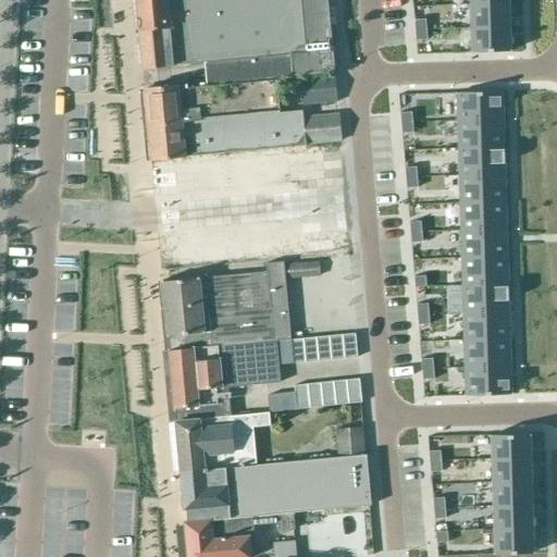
[(135,0),(136,9),(144,70),(215,63),(217,84),(333,74),(326,0),(135,0)]
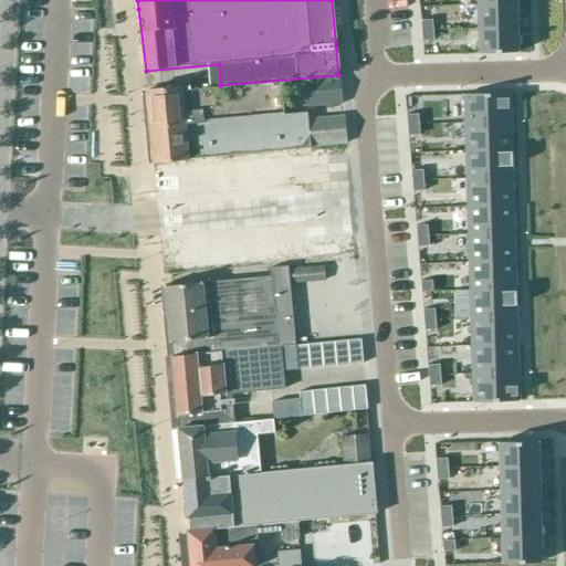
[(517,3),(479,4),(480,29),(519,28),(517,3)]
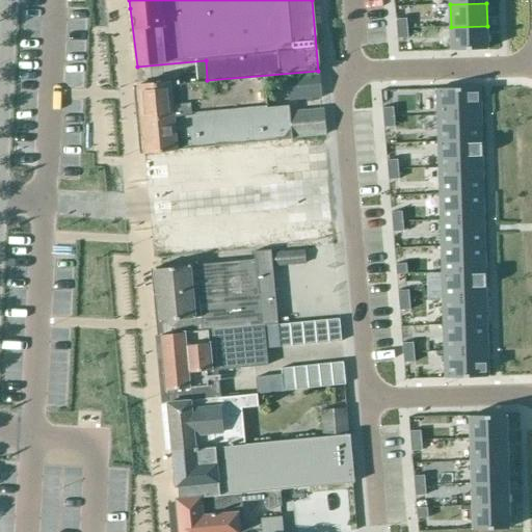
[(406,18),(396,19),(396,29),(406,28),(406,18)]
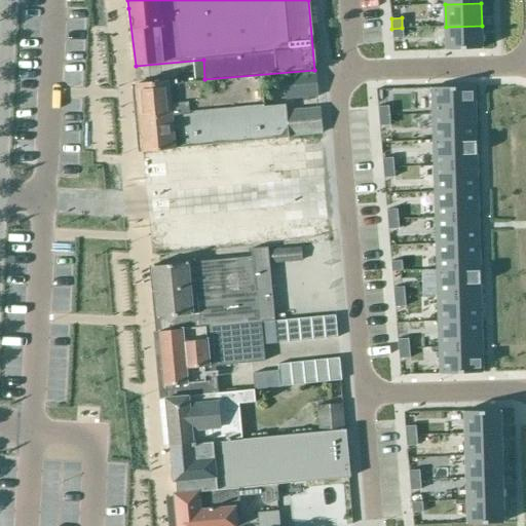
[(482,26),(446,27),(446,49),(482,48),(482,26)]
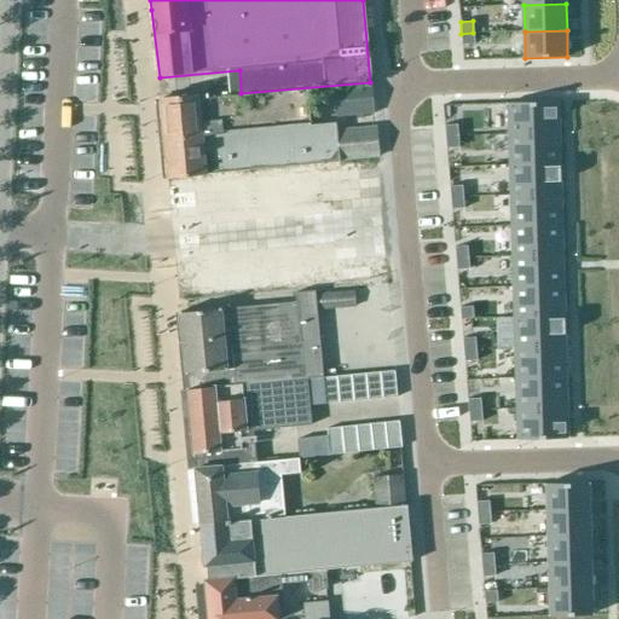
[(473,33),(461,34),(462,45),(474,44),(473,33)]
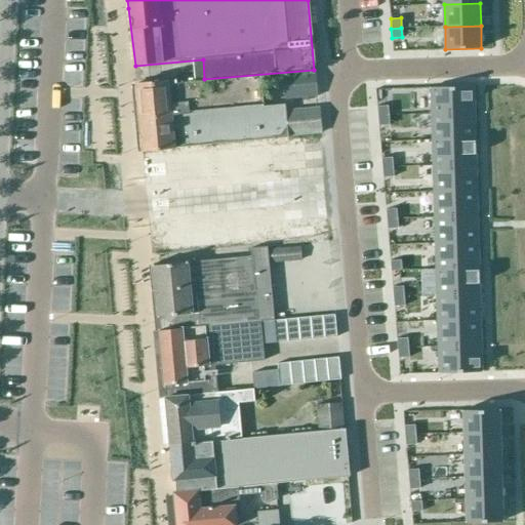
[(316,97),(313,72),(281,75),(283,101),(316,97)]
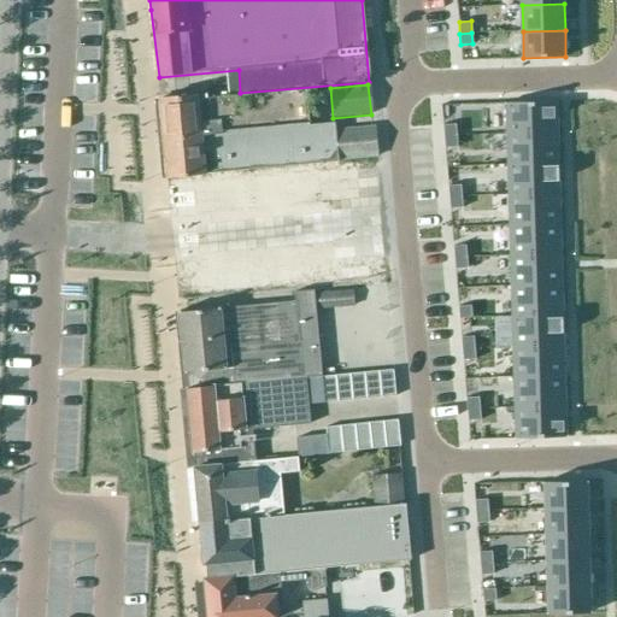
[(159,99),(163,141),(319,128),(319,125),(307,127),(304,88),(240,93),(210,95),(210,94),(159,99)]
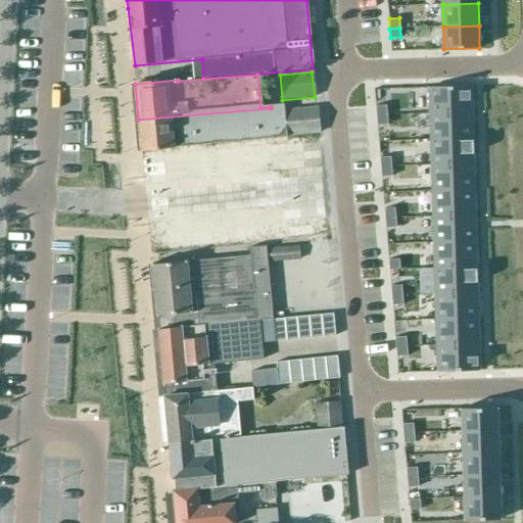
[(472,86),(429,87),(429,113),(472,112),(472,86)]
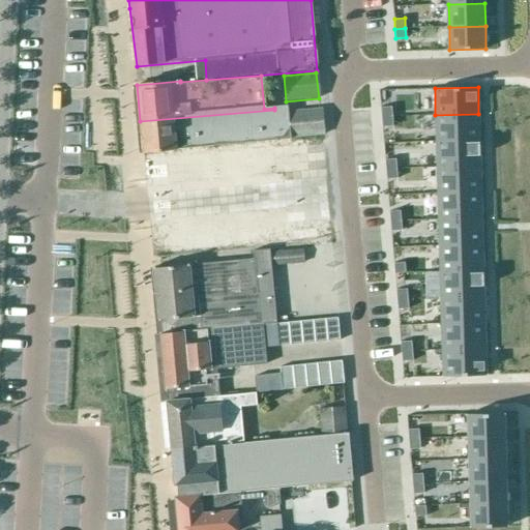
[(391,107),(381,107),(381,117),(391,116),(391,107)]
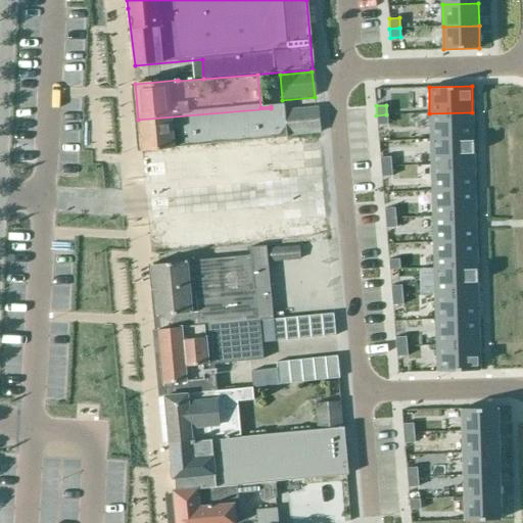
[(271,108),(138,120),(141,153),(211,147),(210,144),(318,134),(316,108),(272,112),(271,108)]
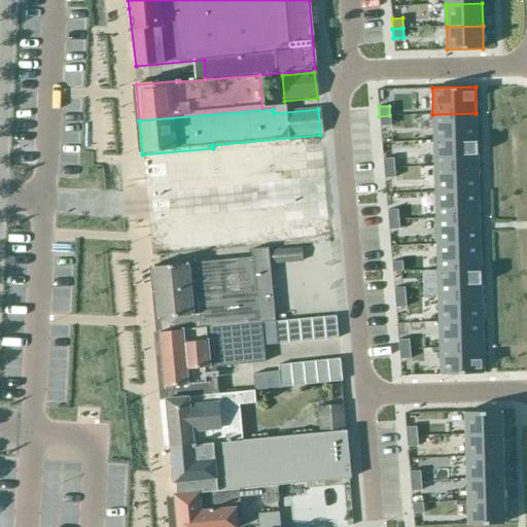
[(476,113),(432,114),(433,141),(477,139),(476,113)]
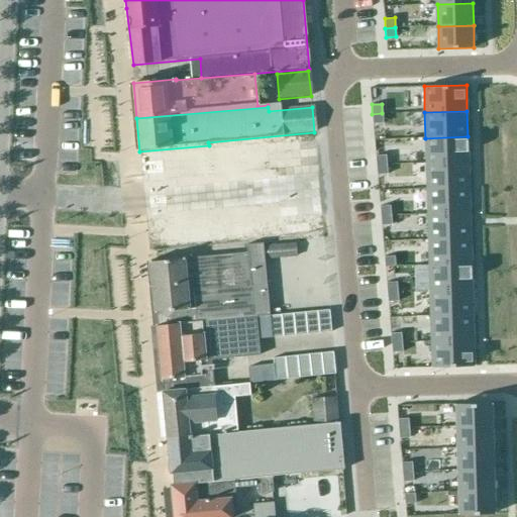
[(382,113),(372,114),(373,124),(383,123),(382,113)]
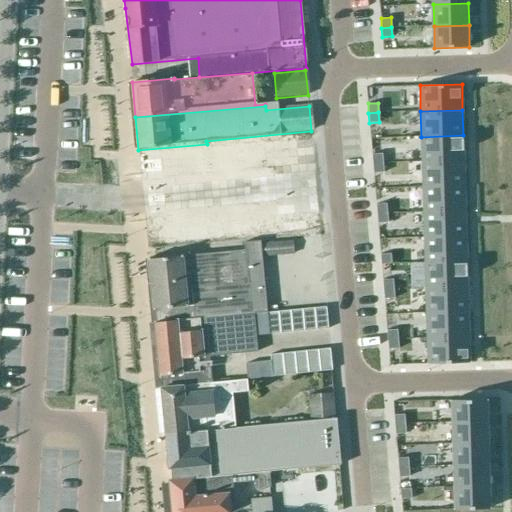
[(463,135),(421,137),(422,162),(464,161),(463,135)]
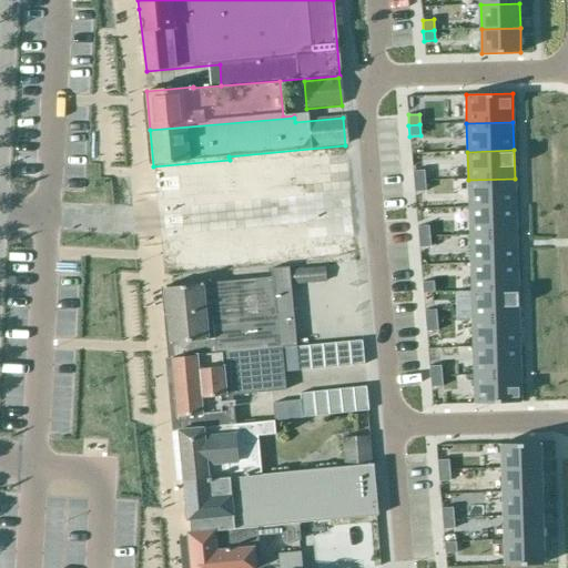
[(384,159),(385,182),(408,181),(407,158),(384,159)]
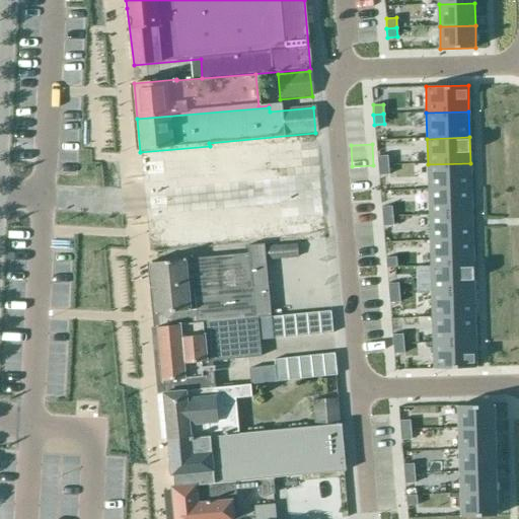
[(412,159),(412,145),(391,145),(391,158),(412,159)]
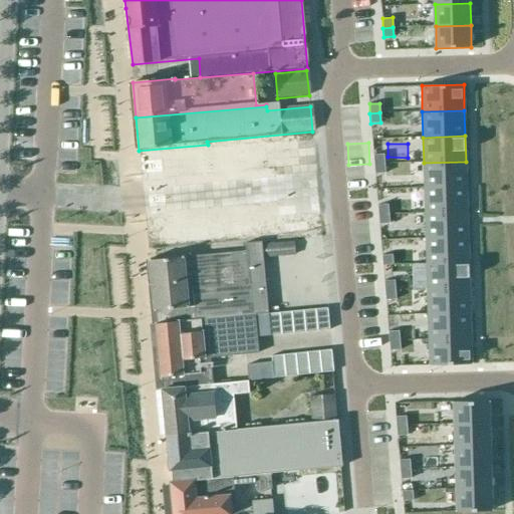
[(383,155),(374,155),(374,165),(384,164),(383,155)]
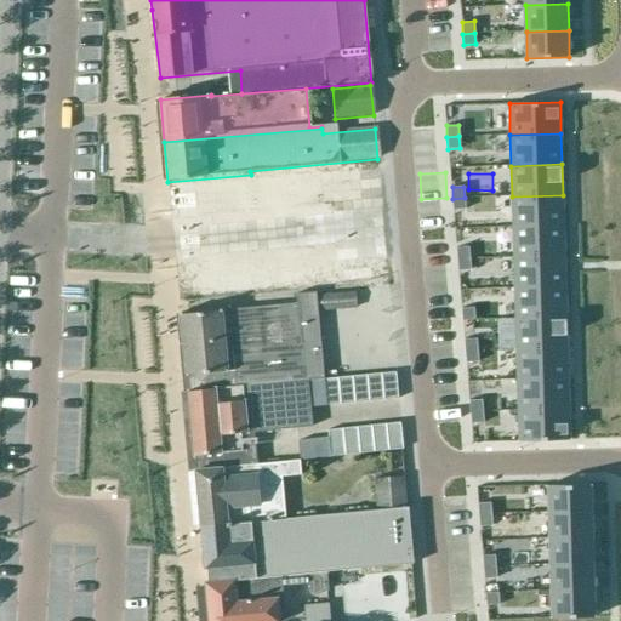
[(563,195),(512,197),(512,227),(564,226),(563,195)]
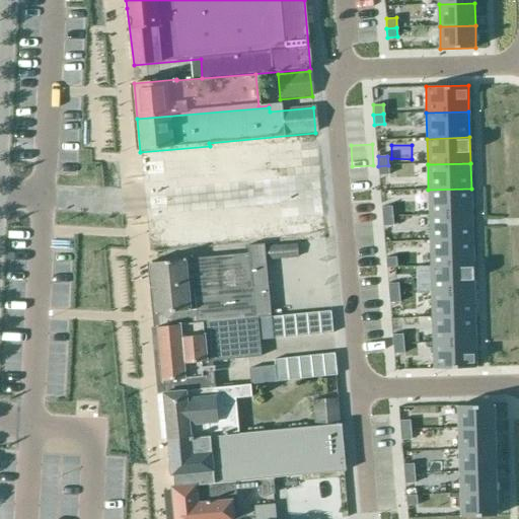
[(388,165),(378,166),(379,175),(389,175),(388,165)]
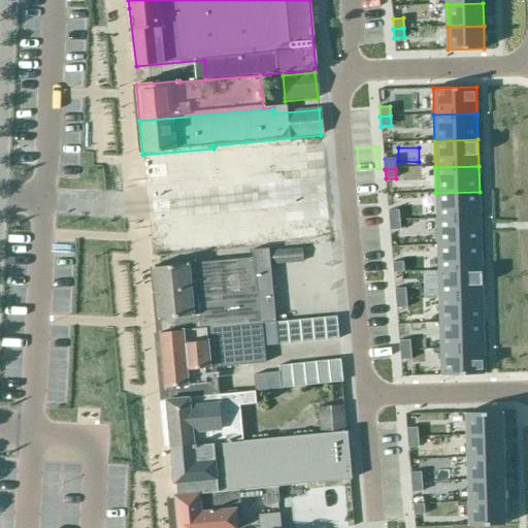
[(480,192),(435,193),(436,219),(480,218),(480,192)]
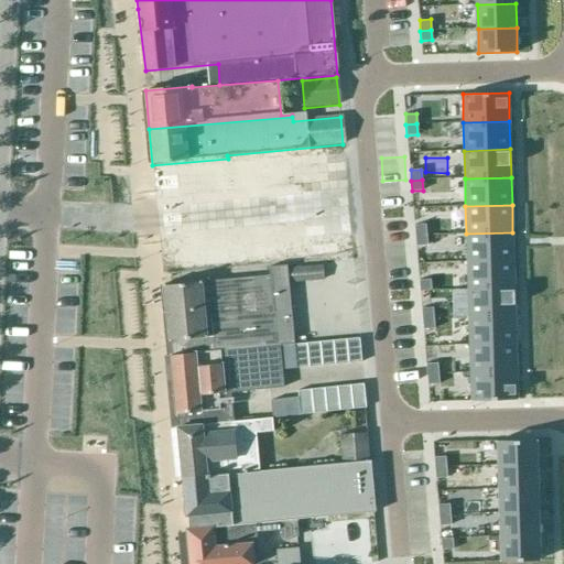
[(425,225),(414,225),(415,236),(426,235),(425,225)]
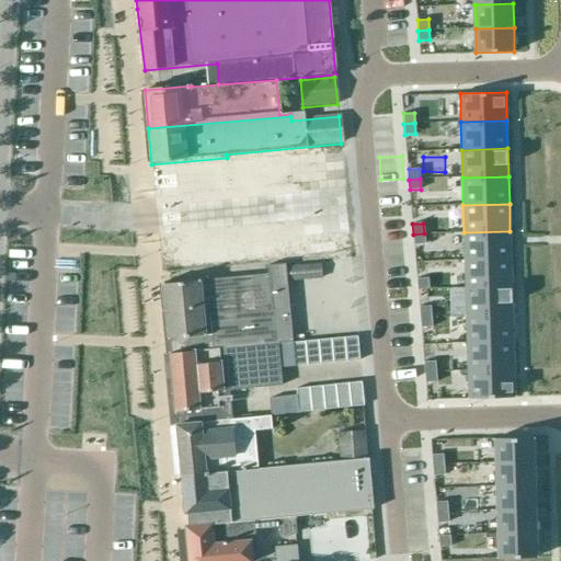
[(510,231),(464,232),(465,260),(511,259),(510,231)]
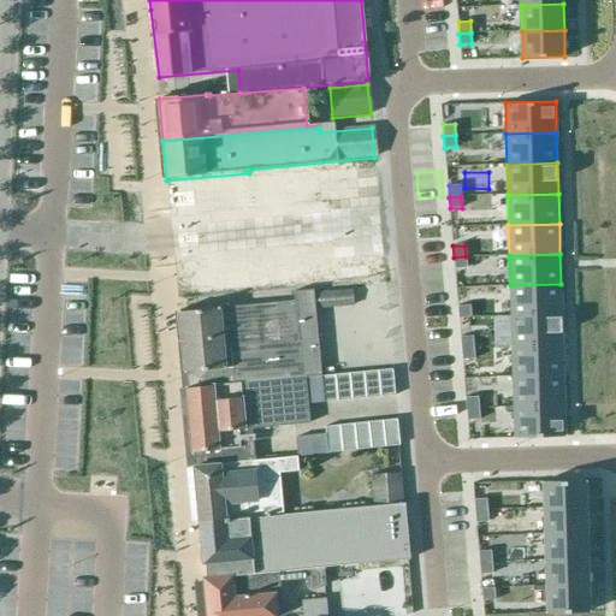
[(466,256),(454,258),(455,268),(467,268),(466,256)]
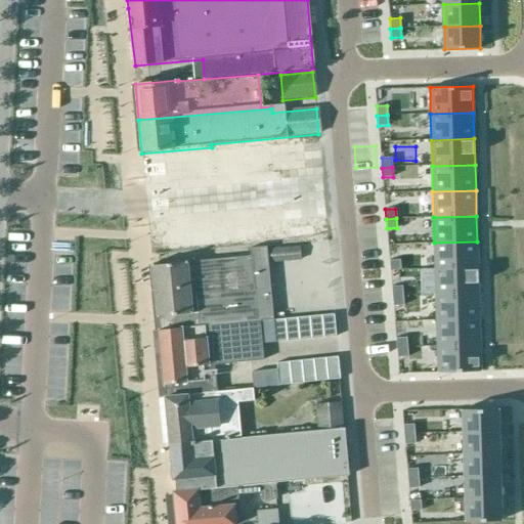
[(477,242),(434,243),(435,269),(478,267),(477,242)]
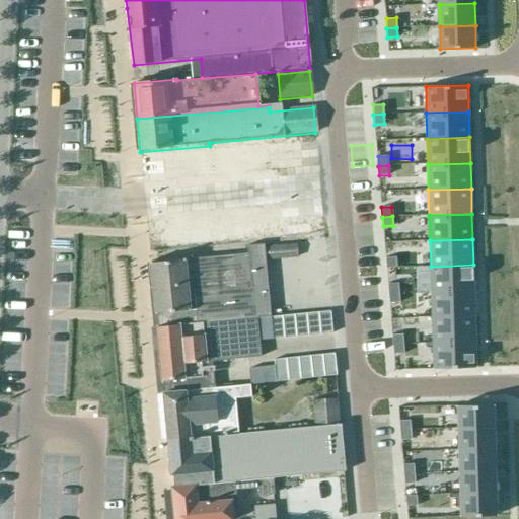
[(197,324),(255,319),(269,318),(264,261),(298,257),(297,243),(263,247),(263,245),(249,246),(249,251),(152,261),(152,260),(150,261),(155,315),(157,315),(159,329),(197,324)]
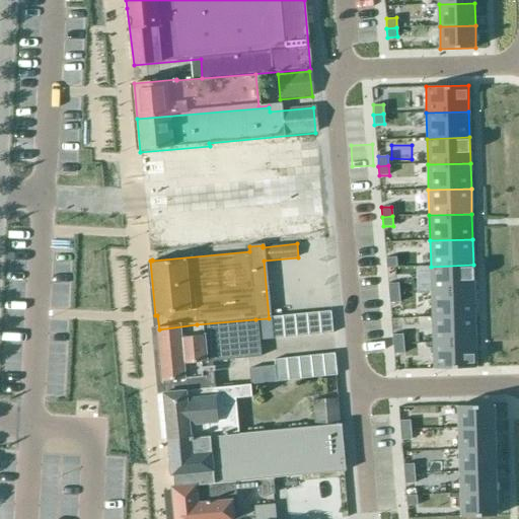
[(396,257),(386,257),(386,268),(396,267),(396,257)]
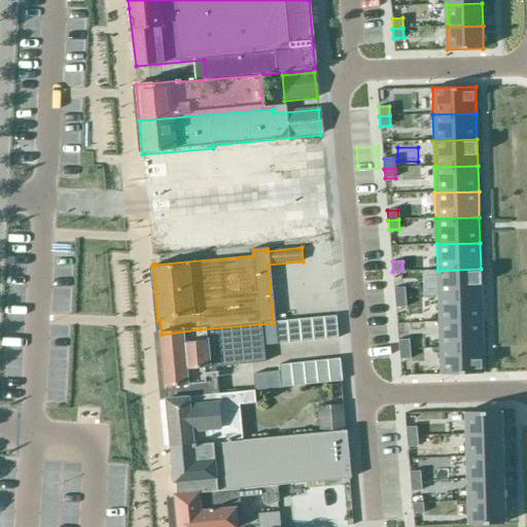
[(481,269),(437,271),(437,296),(482,294),(481,269)]
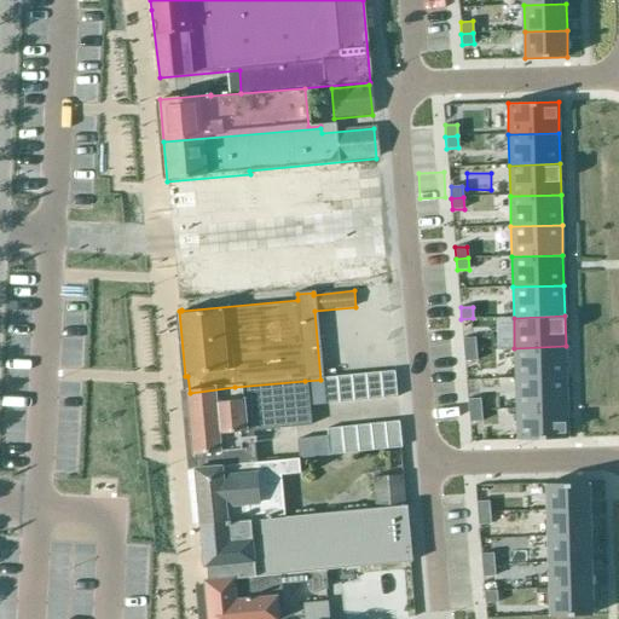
[(475,337),(463,339),(464,351),(476,350),(475,337)]
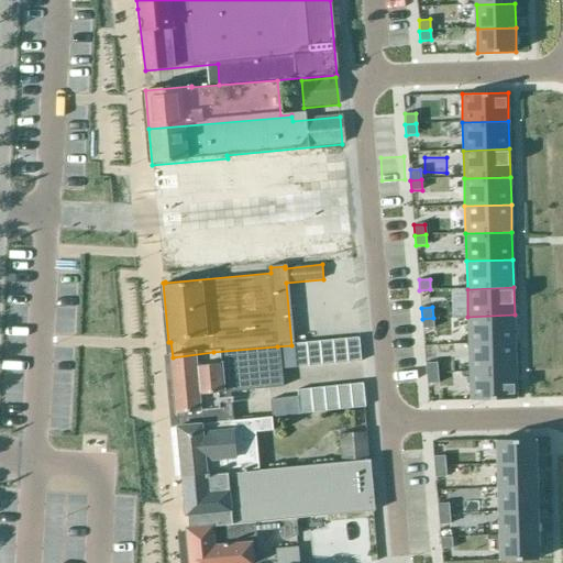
[(515,315),(467,317),(468,344),(515,343),(515,315)]
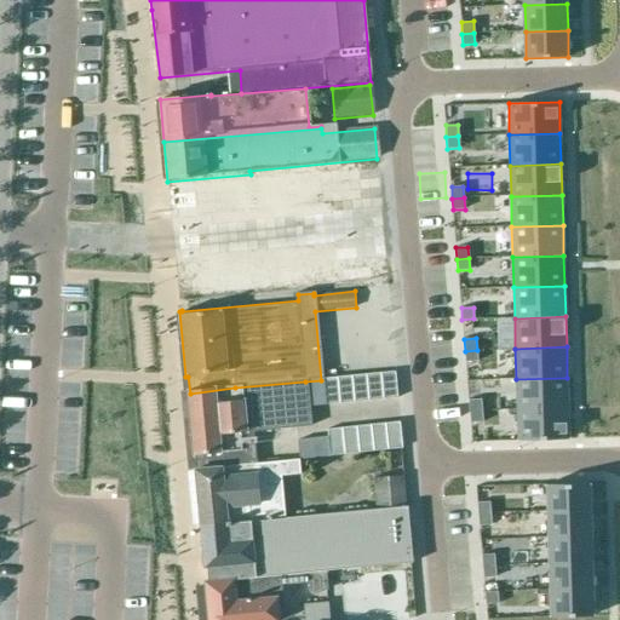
[(477,350),(465,351),(465,362),(477,361),(477,350)]
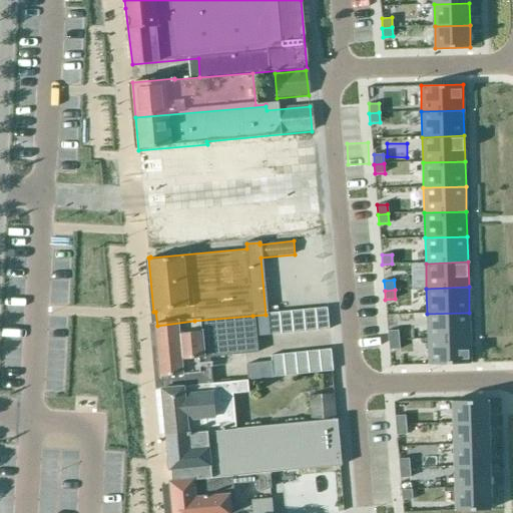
[(401,319),(399,306),(362,310),(363,323),(401,319)]
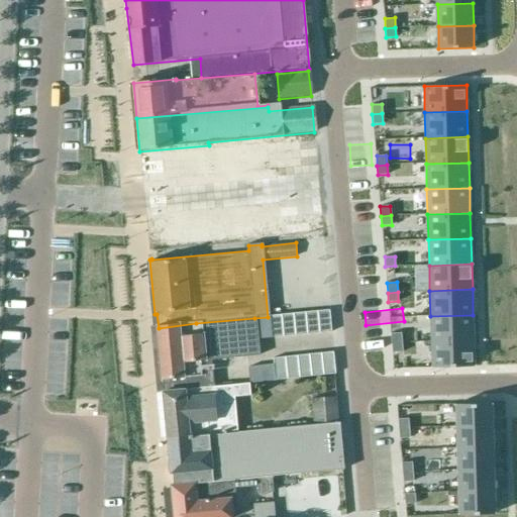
[(316,312),(318,334),(330,333),(328,311),(316,312)]
